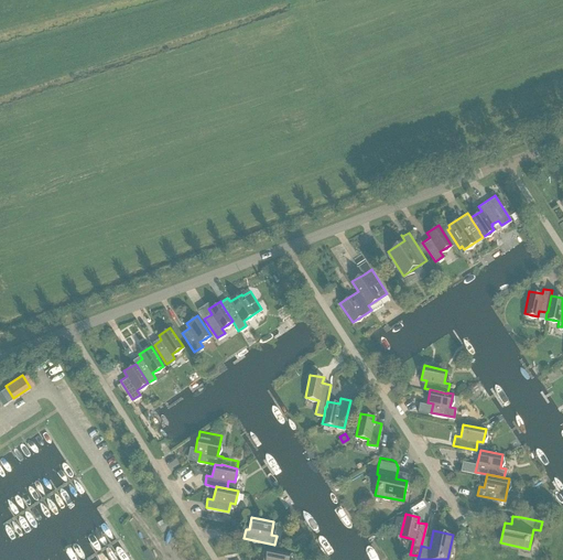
[(288,559),(290,552),(268,547),(264,559),(288,559)]
